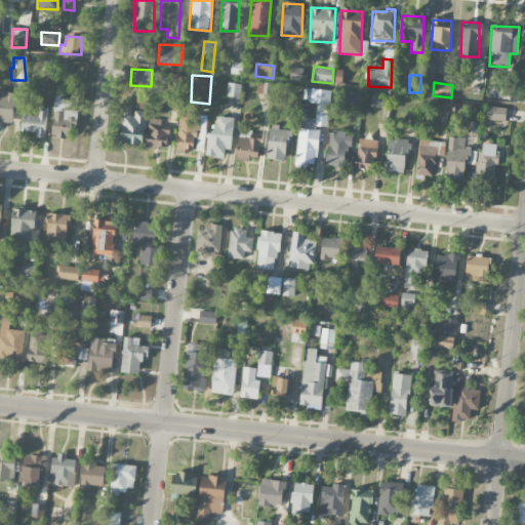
[(240,97),(241,84),(228,83),(227,96),(240,97)]
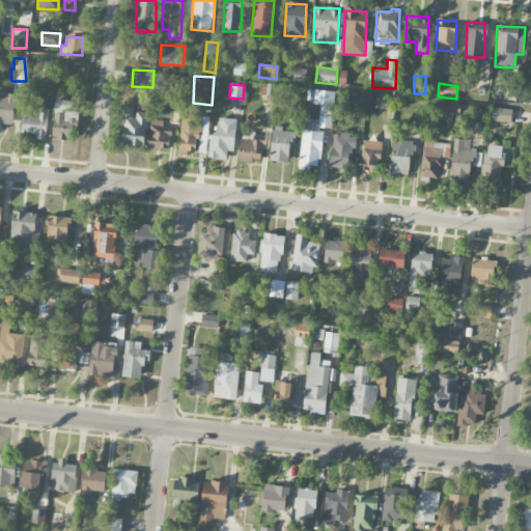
[(1,123),(15,124),(16,93),(0,92),(0,130),(1,131),(1,123)]
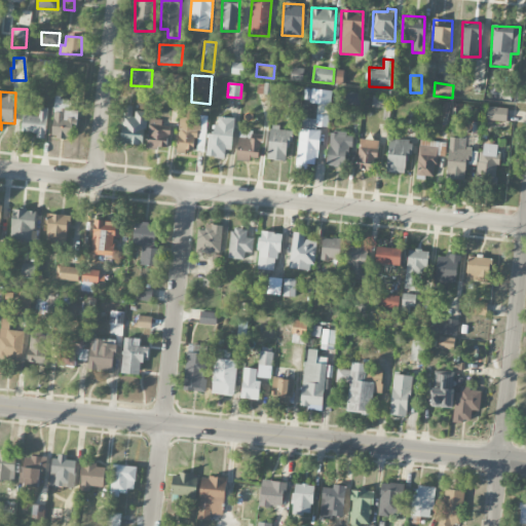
[(344,104),(361,105),(362,94),(345,91),(344,104)]
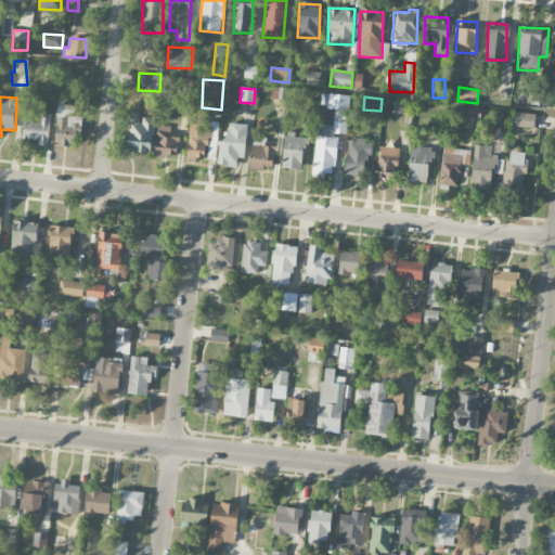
[(392,113),(409,114),(409,101),(392,101),(392,113)]
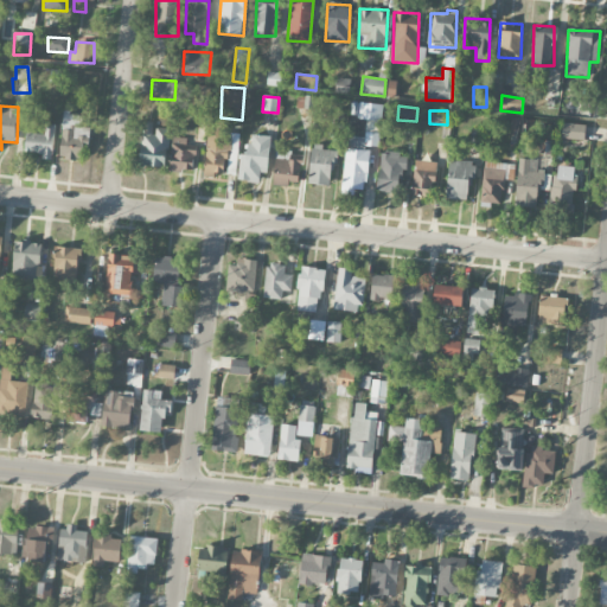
[(85,160),(87,127),(83,127),(83,116),(62,115),(59,159),(85,160)]
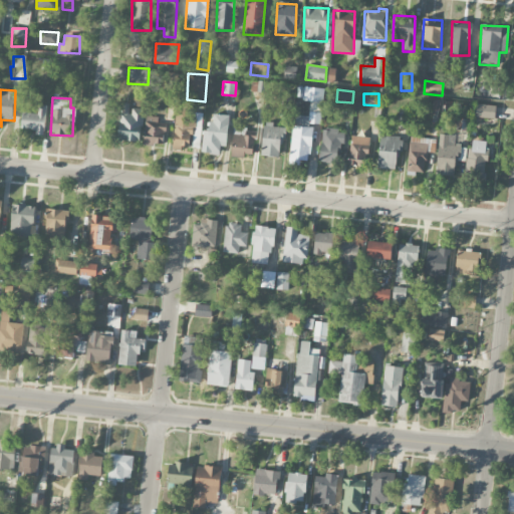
[(203,112),(189,111),(190,104),(176,103),(173,148),(191,149),(191,148),(200,148),(203,112)]
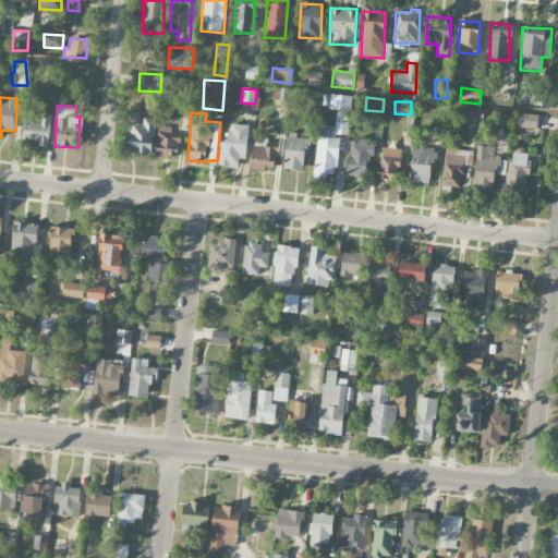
[(142,118),(142,113),(136,113),(136,123),(131,122),(129,152),(154,154),(155,118),(142,118)]
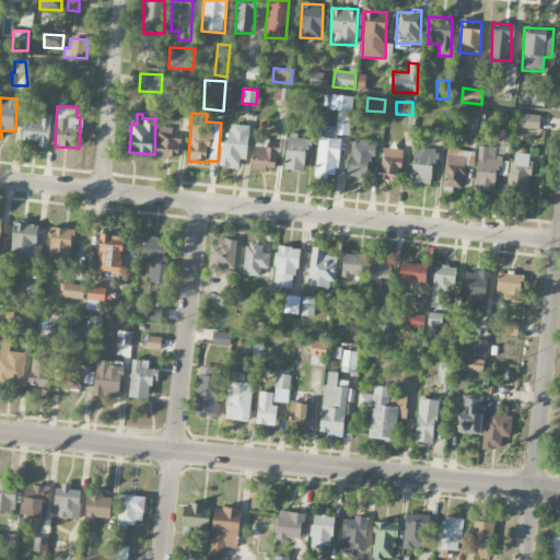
[(517,128),(546,129),(547,116),(518,114),(517,128)]
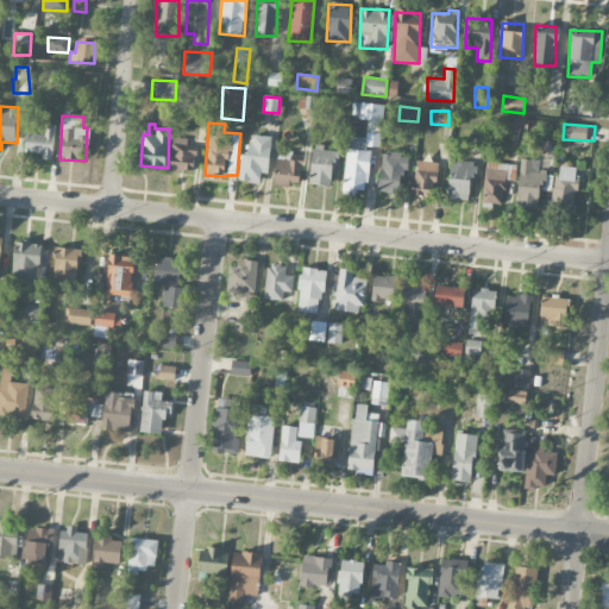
[(23,155),(54,156),(55,125),(46,125),(46,135),(24,133),(23,155)]
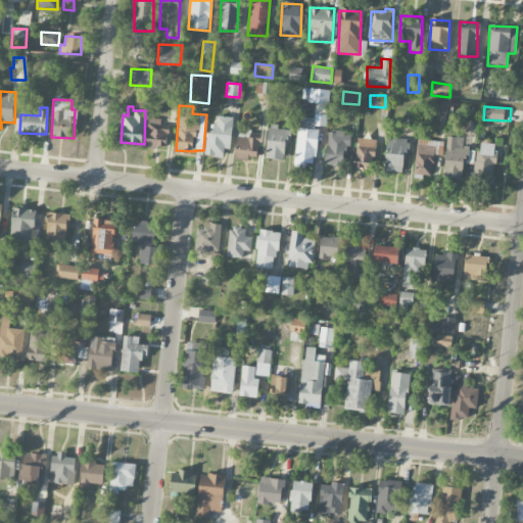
[(206,133),(205,155),(224,156),(225,148),(231,149),(233,117),(215,116),(214,133),(206,133)]
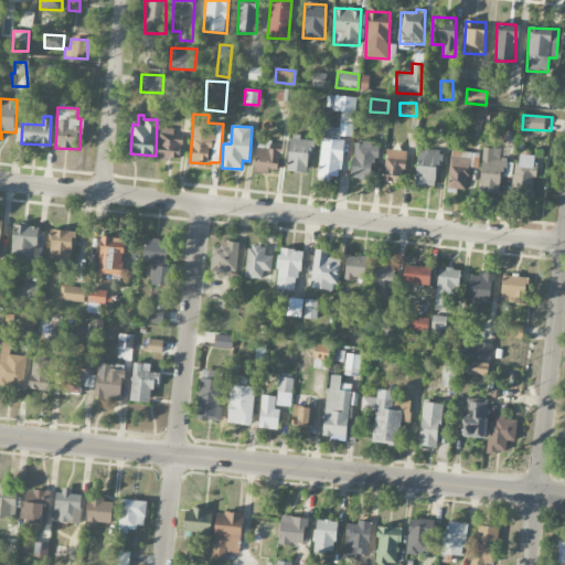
[(318,178),(339,180),(343,139),(339,139),(340,128),(323,126),(318,178)]
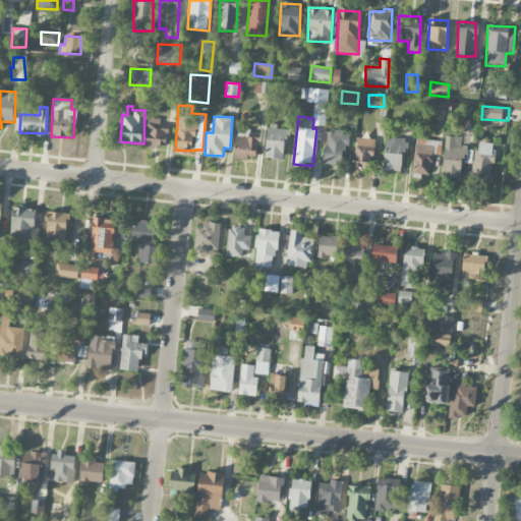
[(167,126),(159,126),(159,118),(147,117),(146,147),(166,148),(167,126)]
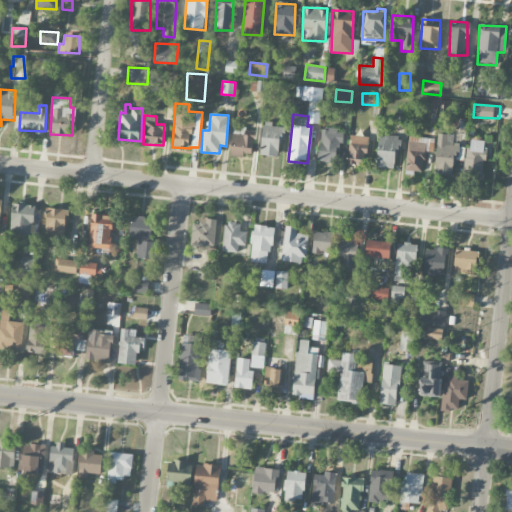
[(261,144),(259,144),(259,156),(280,156),(281,125),(262,124),(261,144)]
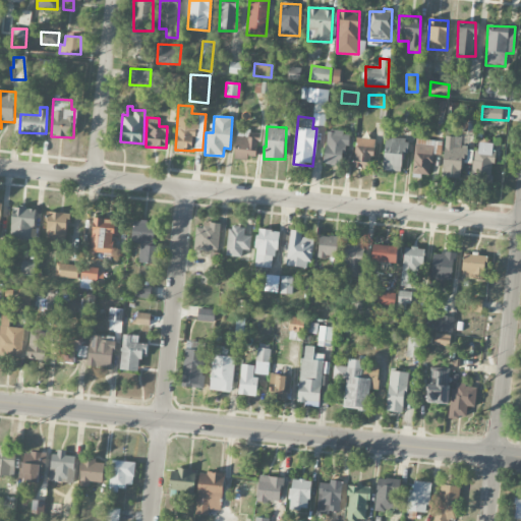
[(328,130),(324,164),(343,166),(347,132),(328,130)]
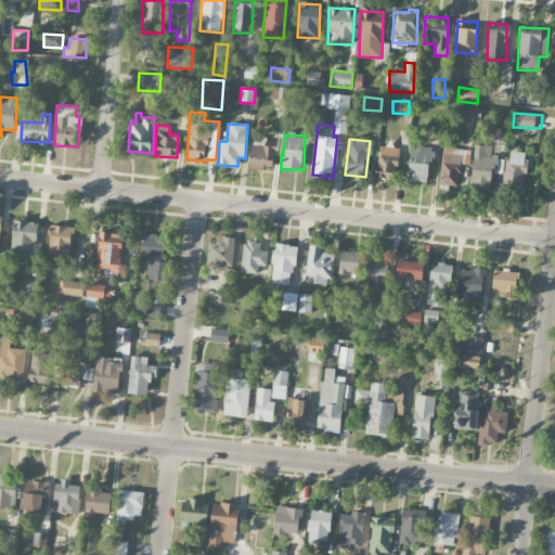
[(492,146),(476,143),(468,186),(491,191),(497,155),(491,154),(492,146)]
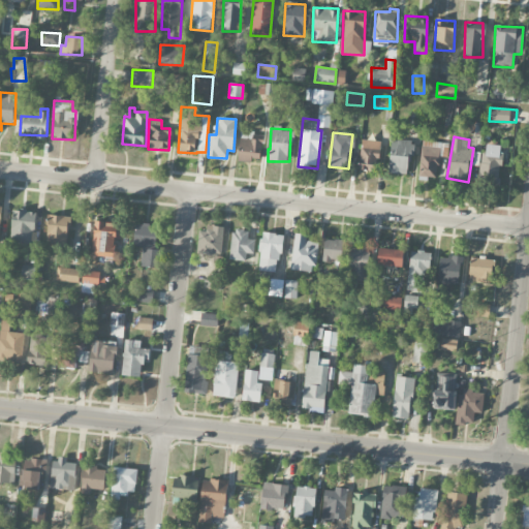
[(237,159),(260,161),(262,139),(239,137),(237,159)]
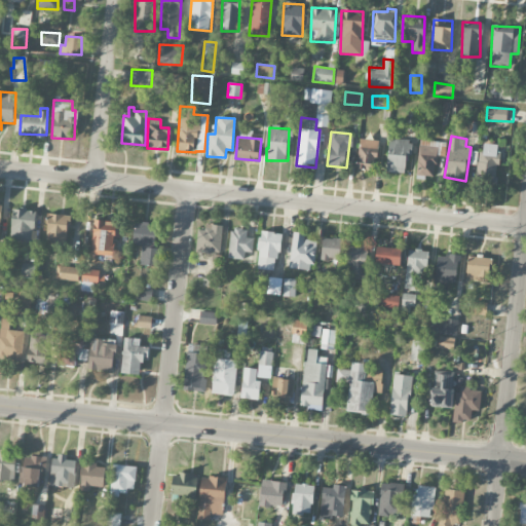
[(378,141),(359,139),(355,170),(375,172),(378,141)]
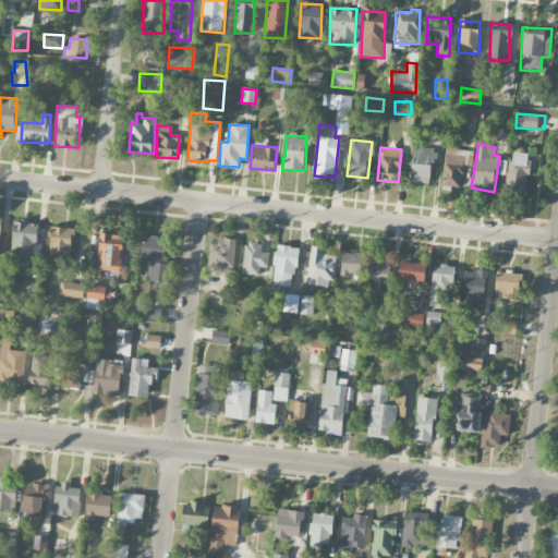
[(431,184),(433,148),(413,147),(411,183),(431,184)]
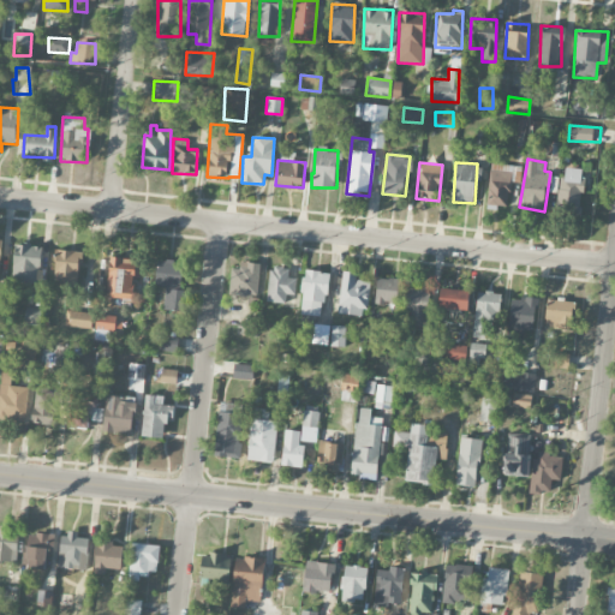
[(488,206),(511,207),(512,166),(490,165),(488,206)]
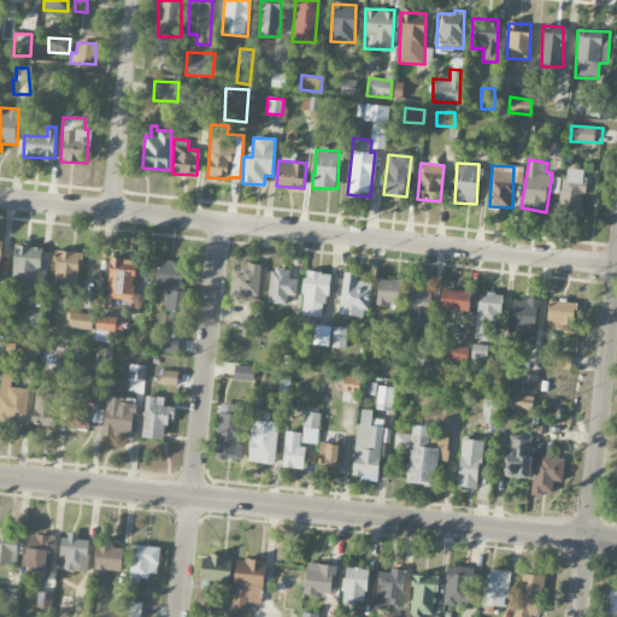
[(582,211),(583,169),(563,169),(562,210),(582,211)]
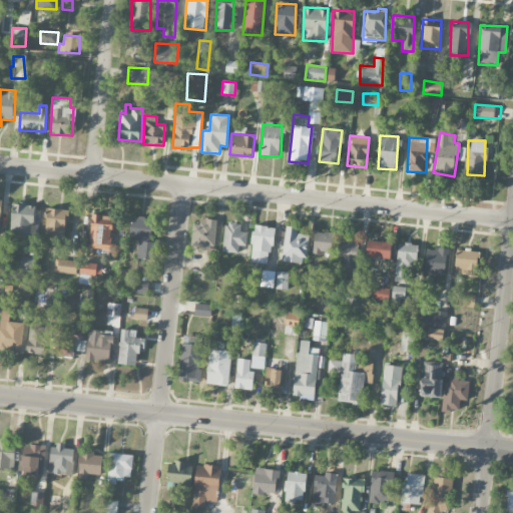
[(8,235),(32,236),(34,205),(10,204),(8,235)]
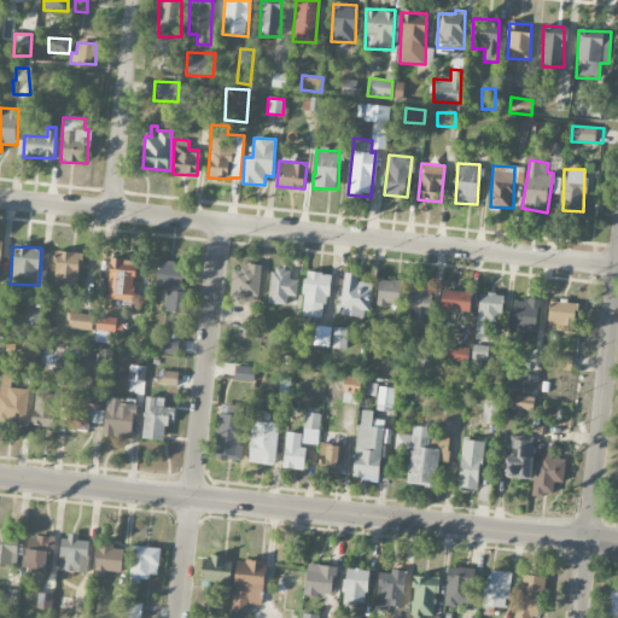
[(81,252),(54,251),(52,285),(79,286),(81,252)]
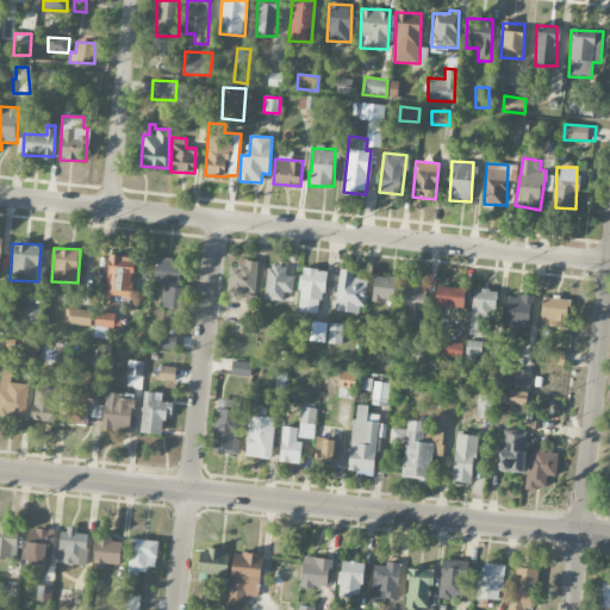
[(135,256),(107,255),(106,296),(132,297),(135,256)]
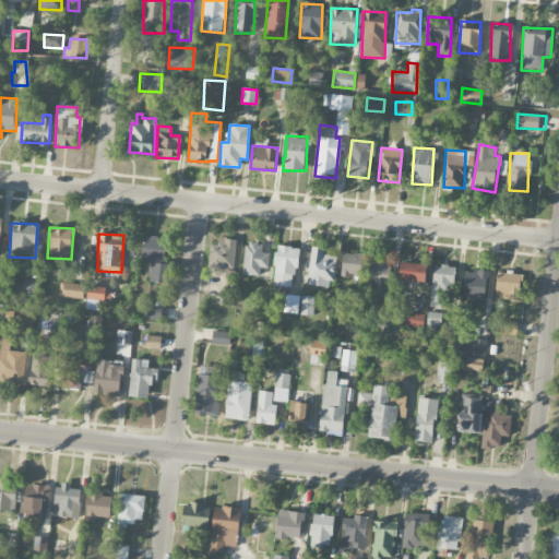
[(164,283),(170,239),(143,236),(140,260),(151,261),(147,281),(164,283)]
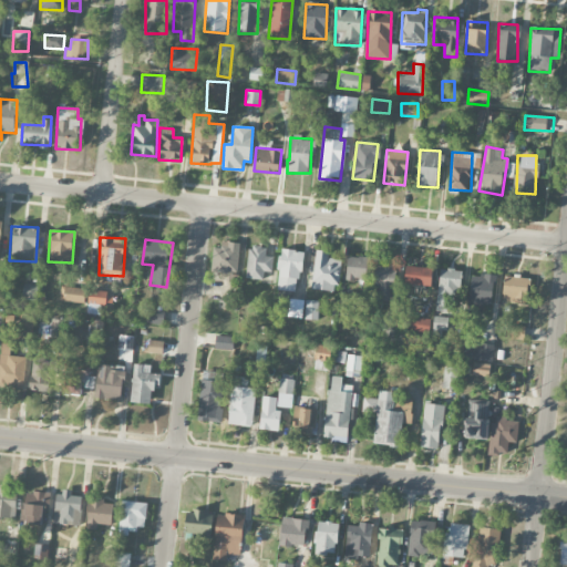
[(239,243),(222,241),(220,248),(213,247),(210,271),(238,274),(239,243)]
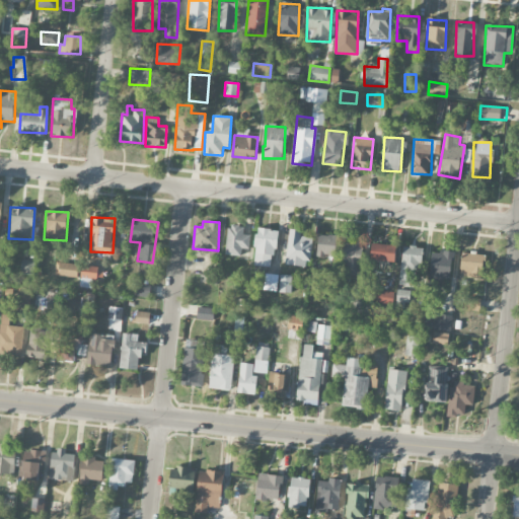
[(249,248),(249,234),(243,234),(243,226),(226,226),(225,254),(241,255),(241,248),(249,248)]
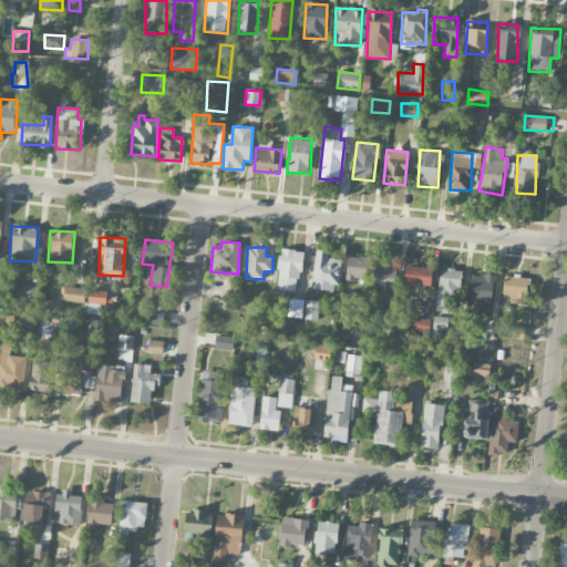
[(302,251),(280,249),(277,290),(299,292),(302,251)]
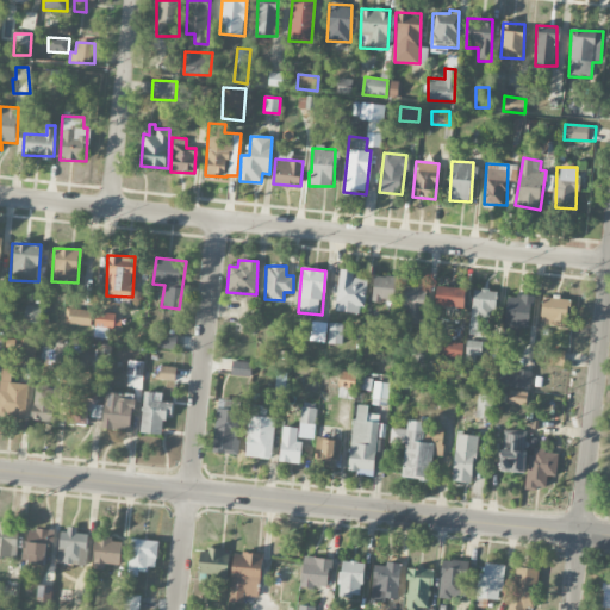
[(367,280),(353,278),(354,271),(340,269),(334,310),(362,315),(367,280)]
